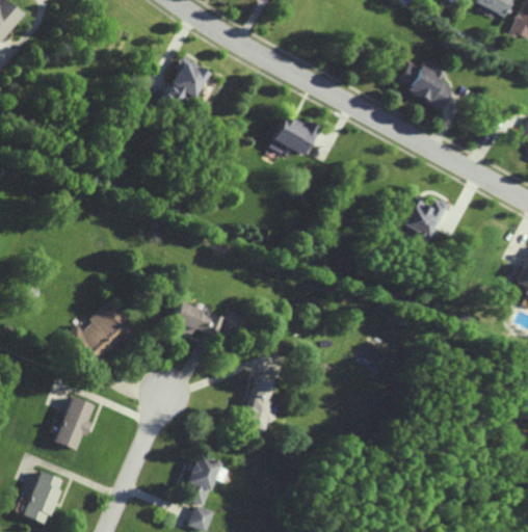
[(0,0),(0,43),(24,14),(7,0),(0,0)]
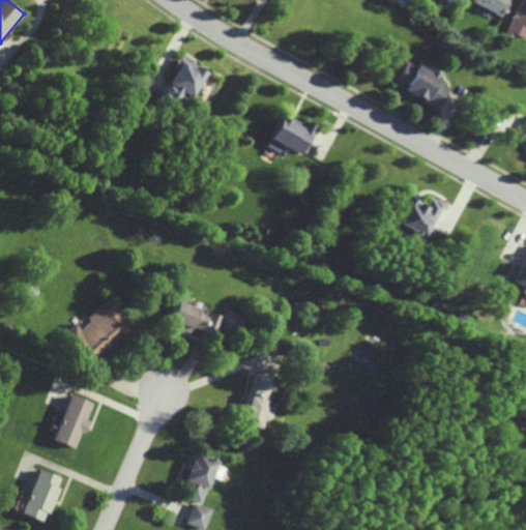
[(474,0),(473,2),(503,18),(512,0),(474,0)]
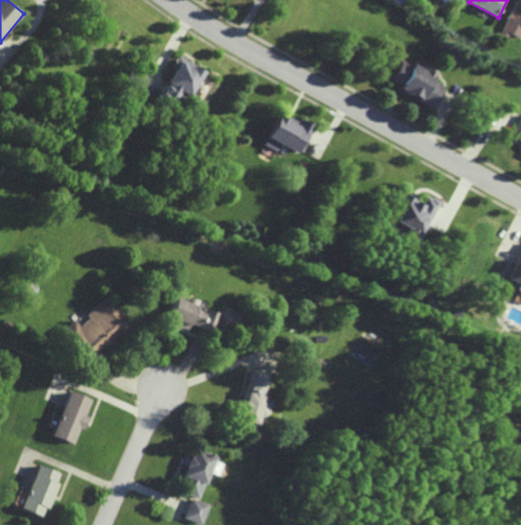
[(194,96),(207,69),(182,56),(161,99),(176,108),(184,92),(194,96)]
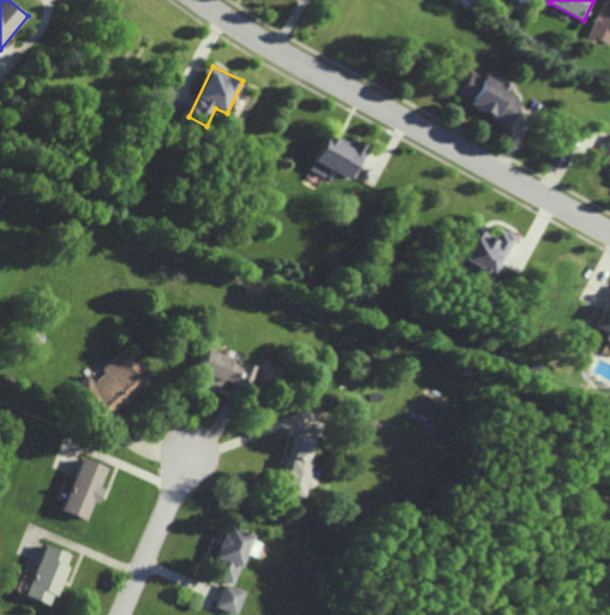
[(512,124),(522,100),(508,94),(512,87),(472,69),(459,100),(512,124)]
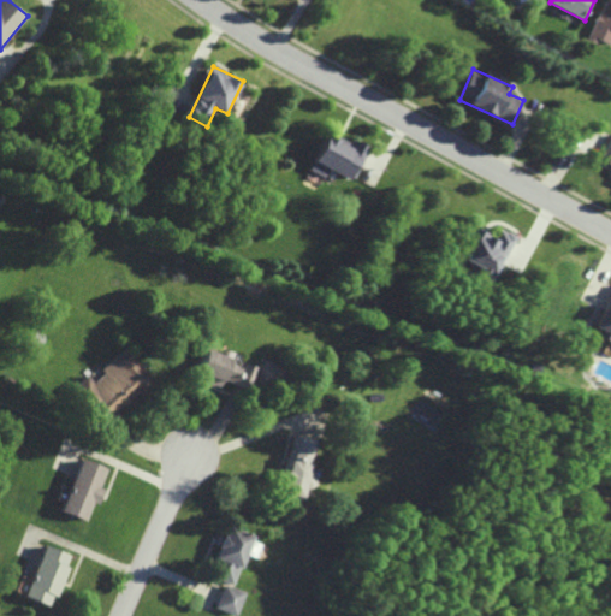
[(327,178),(332,169),(355,181),(372,148),(354,140),(351,144),(330,132),(312,170),(327,178)]
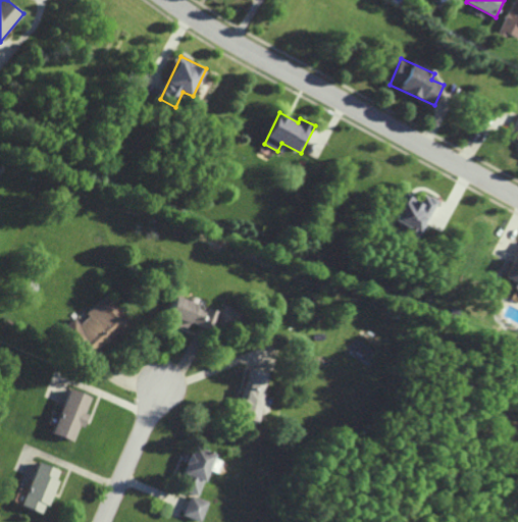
[(435,199),(425,194),(421,201),(401,192),(390,217),(406,225),(405,226),(420,233),(435,199)]
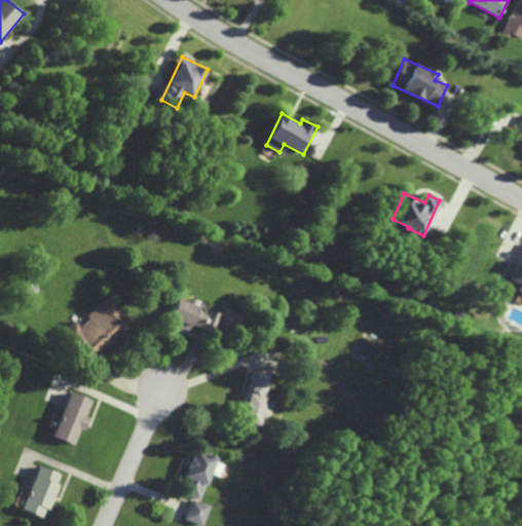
[(521,255),(508,284),(521,291),(521,255)]
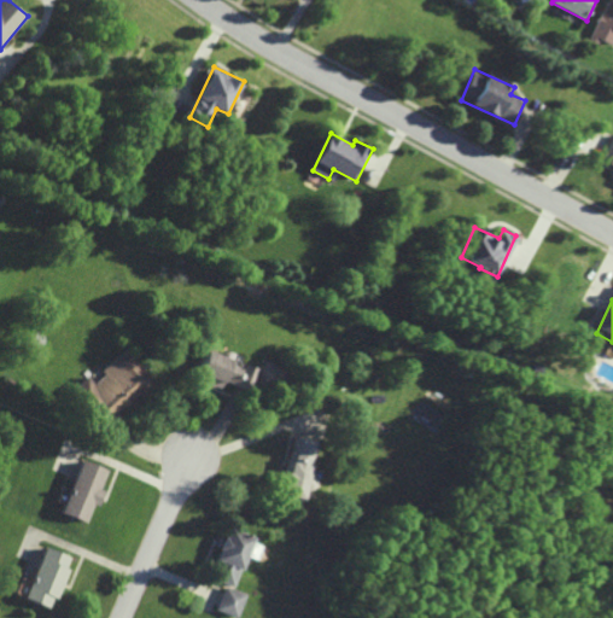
[(91,377),(76,390),(109,426),(158,382),(130,350),(94,382),(91,377)]
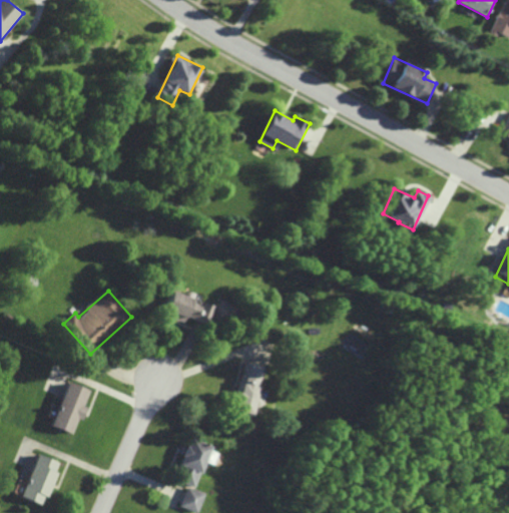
[(217,307),(202,301),(202,302),(173,291),(164,315),(185,323),(187,316),(210,325),(217,307)]
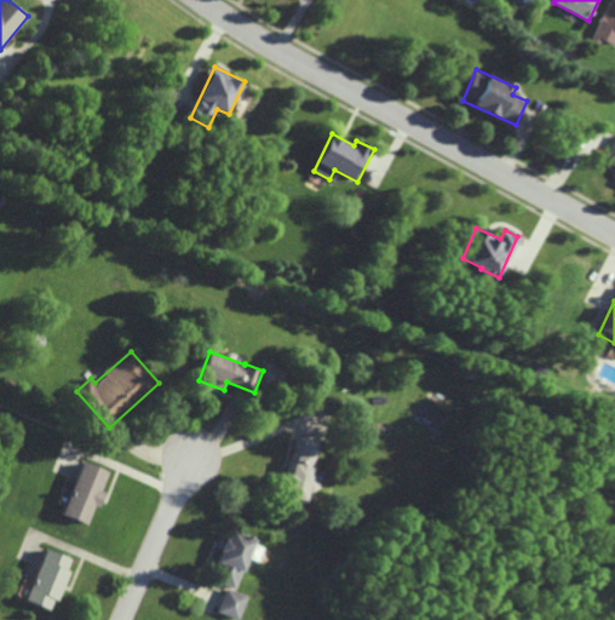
[(309,503),(320,442),(299,438),(287,499),(309,503)]
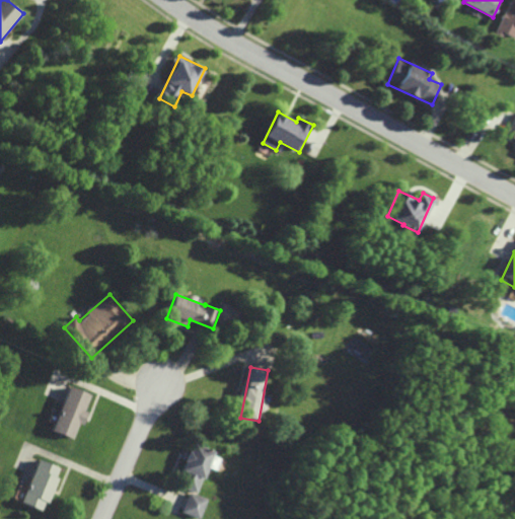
[(94,394),(71,386),(55,431),(75,439),(81,423),(83,424),(94,394)]
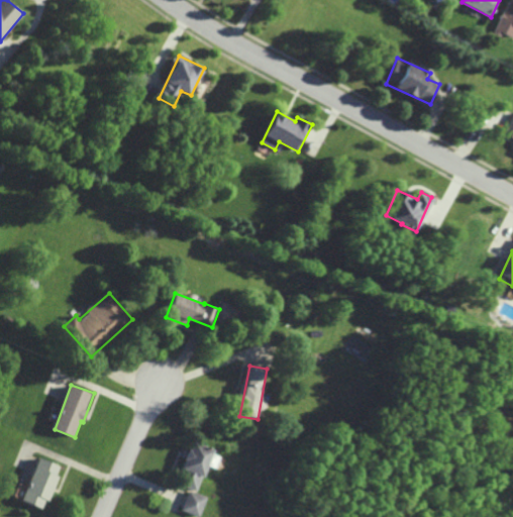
[(259,410),(269,412),(272,397),(262,394),(259,410)]
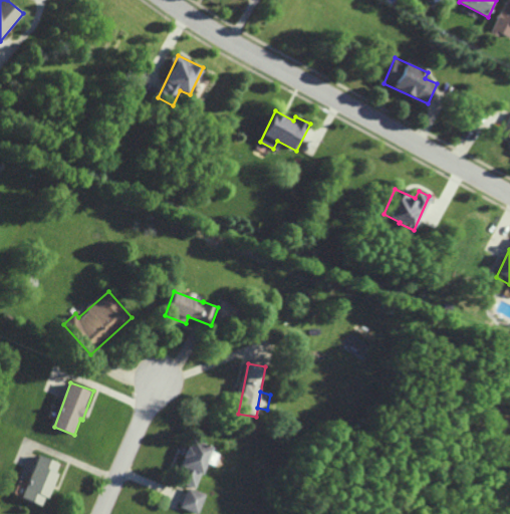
[(197,488),(213,448),(192,439),(176,480),(197,488)]
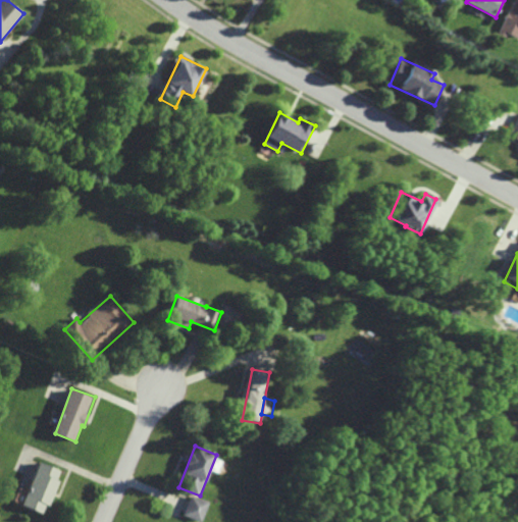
[(46,514),(64,471),(42,462),(23,505),(46,514)]
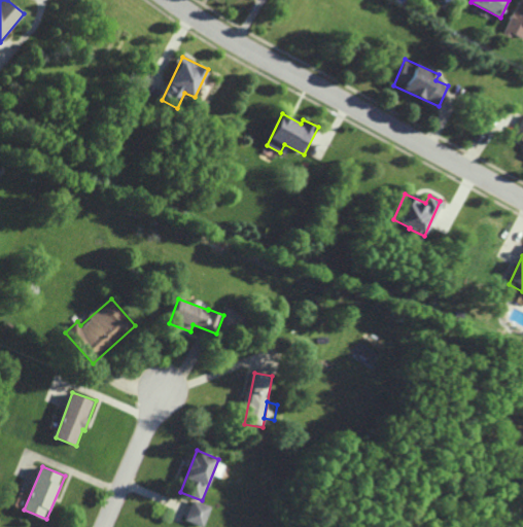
[(204,526),(212,506),(194,500),(186,520),(204,526)]
